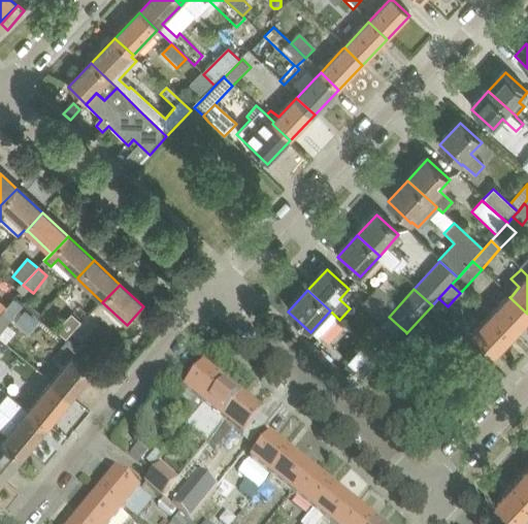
[(380,304),(383,307),(389,300),(376,290),(370,296),(380,305),(380,304)]
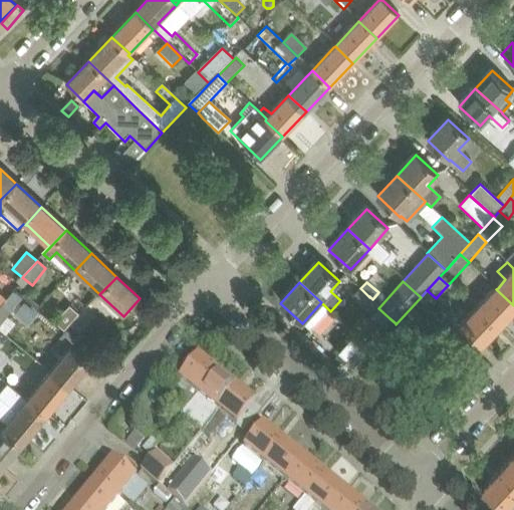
[(378,308),(367,299),(369,297),(360,288),(351,298),(371,315),(373,313),(391,328),(396,323),(390,318),(378,308)]
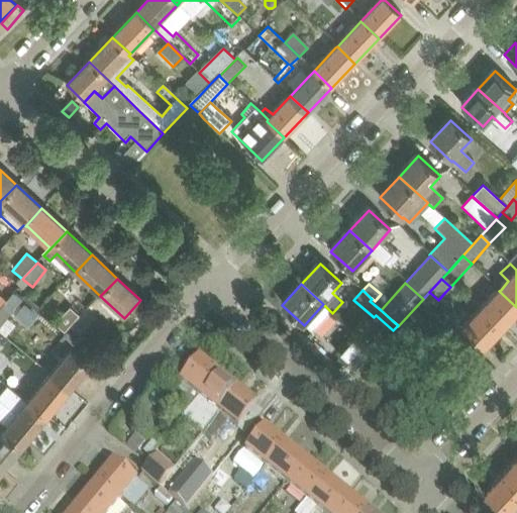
[(516,307),(499,291),(497,292),(480,310),(502,330),(516,314),(516,307)]
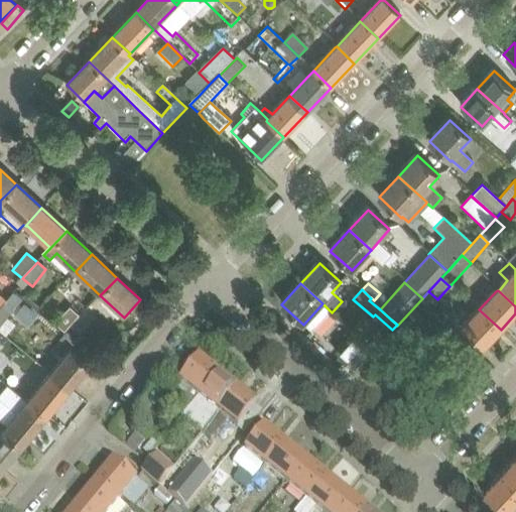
[(6,302),(0,308),(0,333),(6,338),(30,307),(14,293),(6,302)]
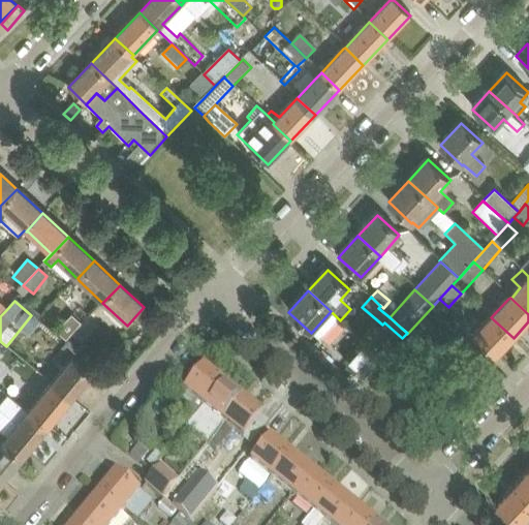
[(65,341),(80,325),(70,316),(56,333),(65,341)]
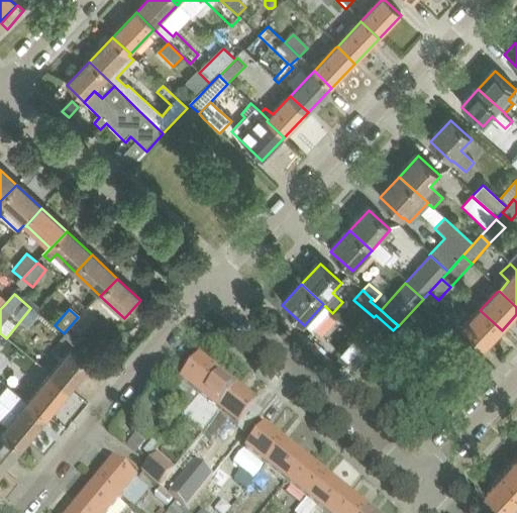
[(81,333),(95,317),(87,310),(73,326),(81,333)]
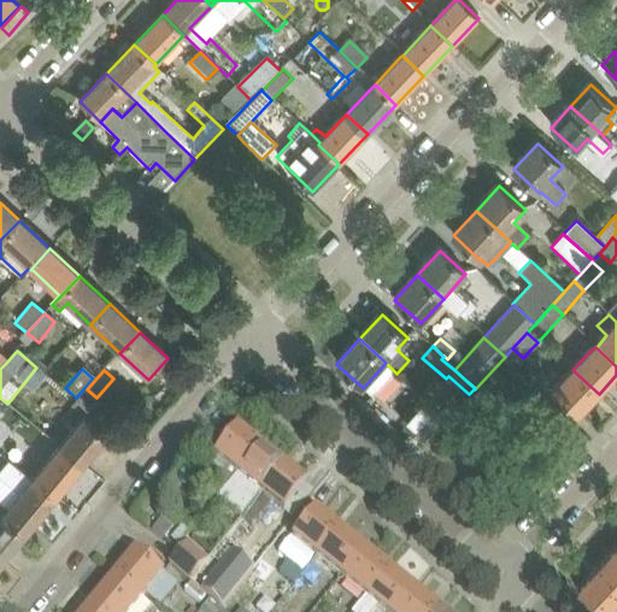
[(552,390),(579,416),(599,394),(573,370),(552,390)]
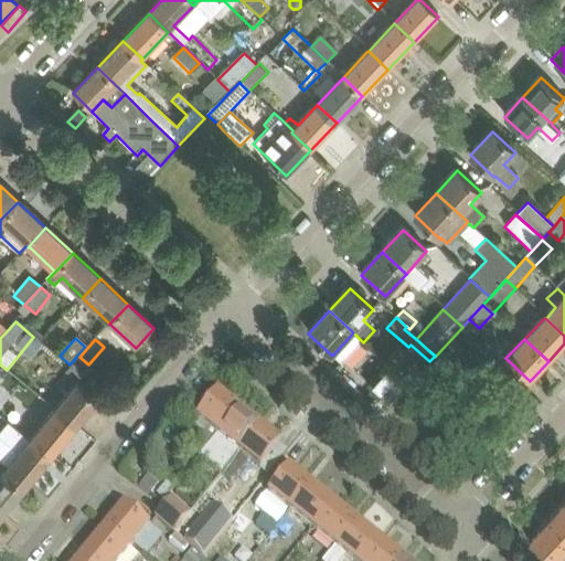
[(387,366),(368,388),(388,408),(409,384),(387,366)]
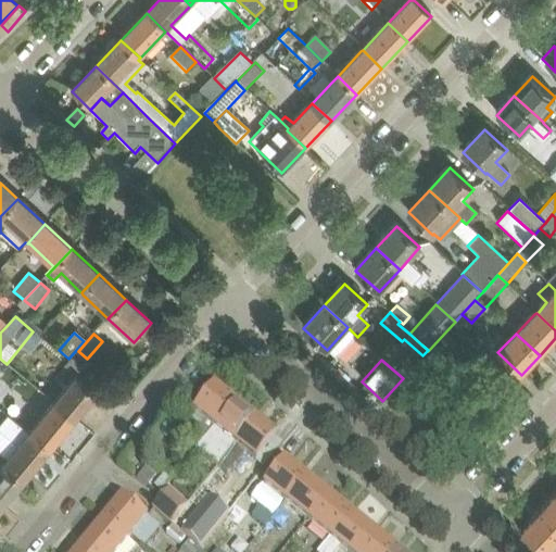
[(97,393),(77,377),(53,406),(73,423),(97,393)]
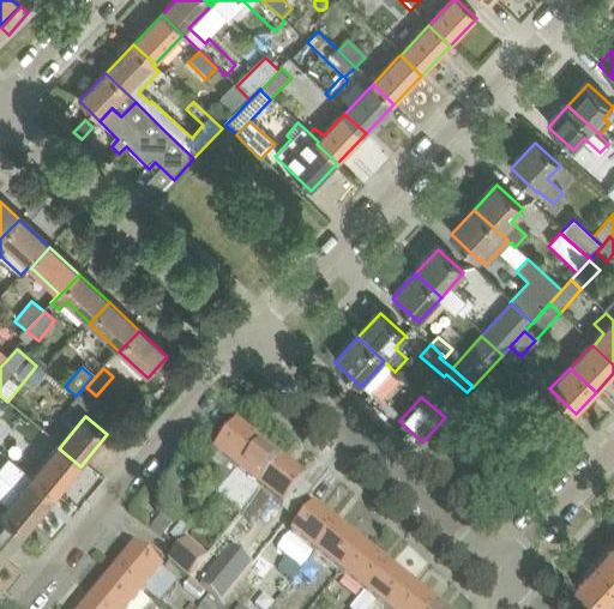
[(214,459),(234,476),(236,477),(259,450),(235,430),(214,459)]
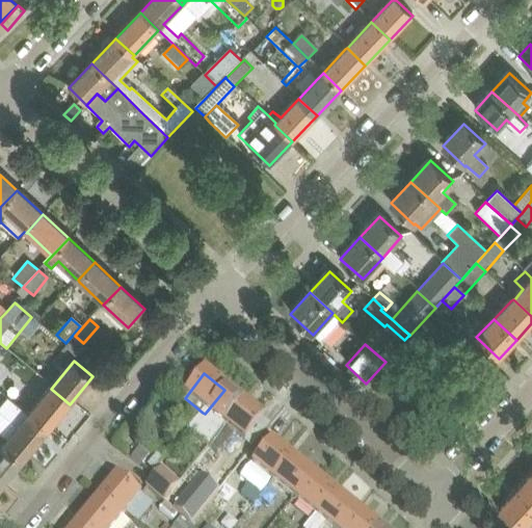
[(51,389),(36,405),(28,416),(47,431),(70,404),(51,389)]
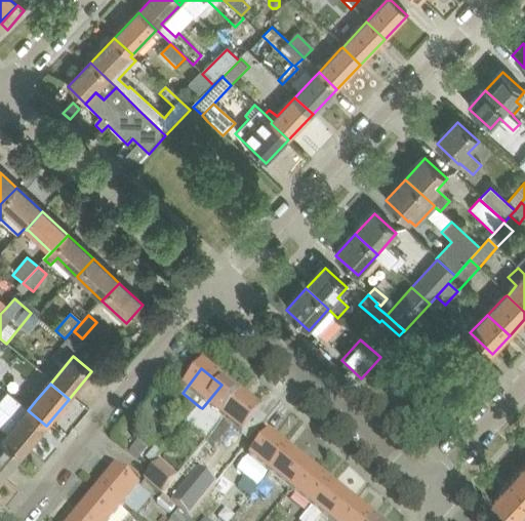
[(184,428),(185,429),(204,444),(240,399),(221,385),(202,408),(200,407),(184,428)]
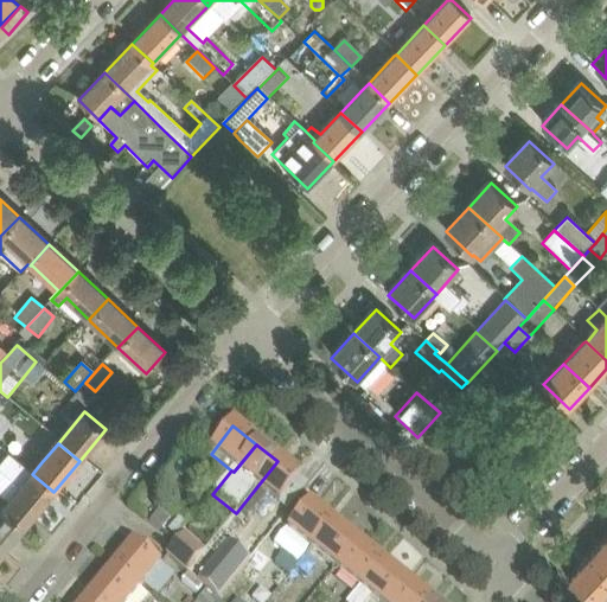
[(299,482),(301,480),(278,461),(236,513),(249,523),(268,499),(288,516),(308,490),(299,482)]
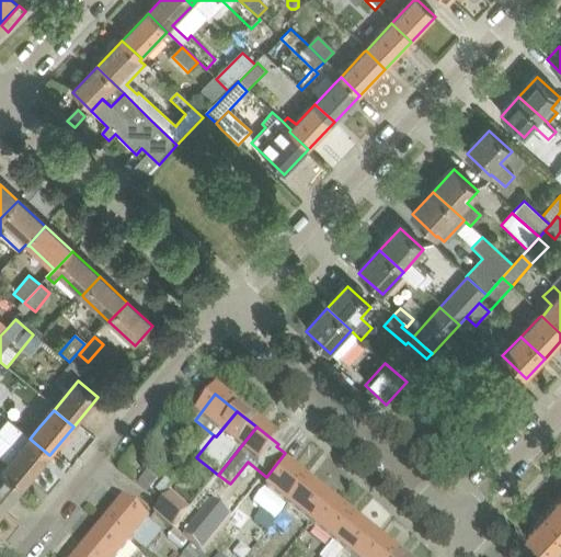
[(30,439),(8,465),(7,467),(26,484),(49,455),(30,439)]
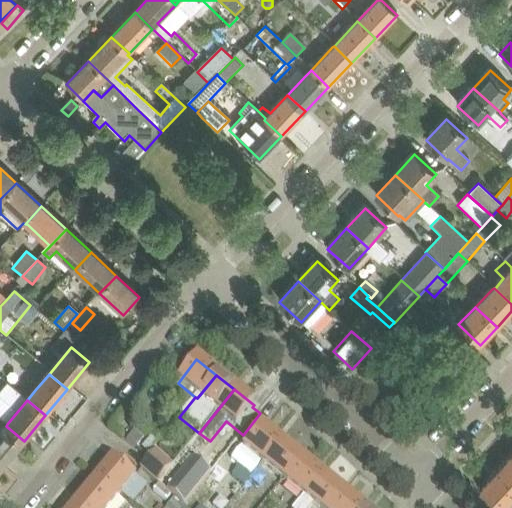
[(0,464),(3,467),(24,441),(6,426),(0,432),(0,464)]
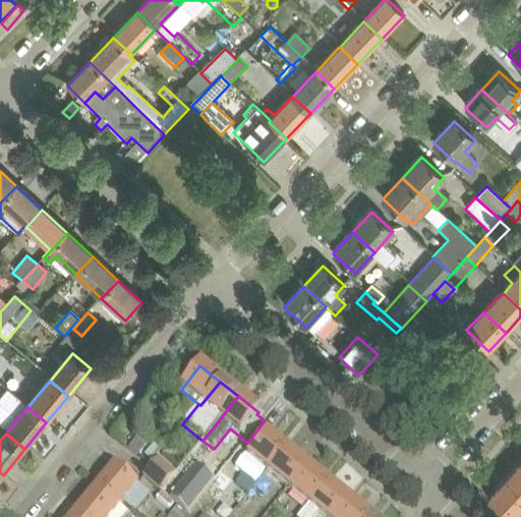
[(148,469),(162,452),(141,436),(128,453),(148,469)]
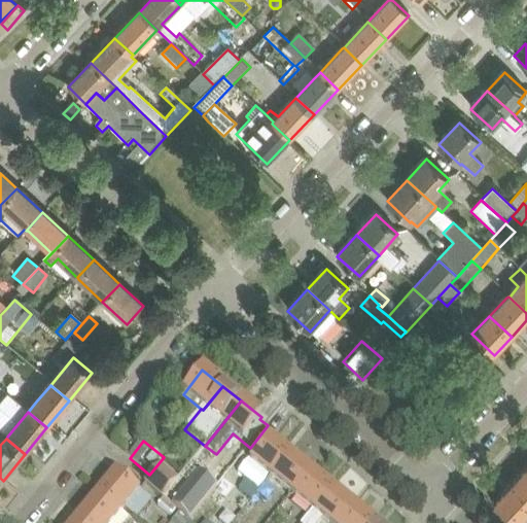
[(269,441),(249,464),(270,481),(288,456),(269,441)]
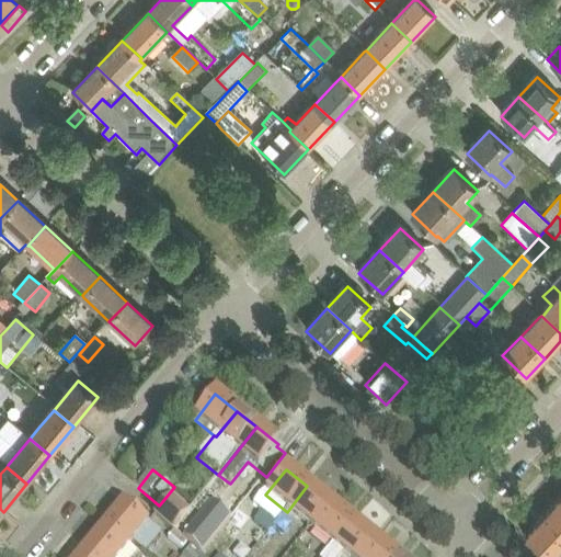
[(330,504),(307,486),(287,512),(308,529),(310,530),(330,504)]
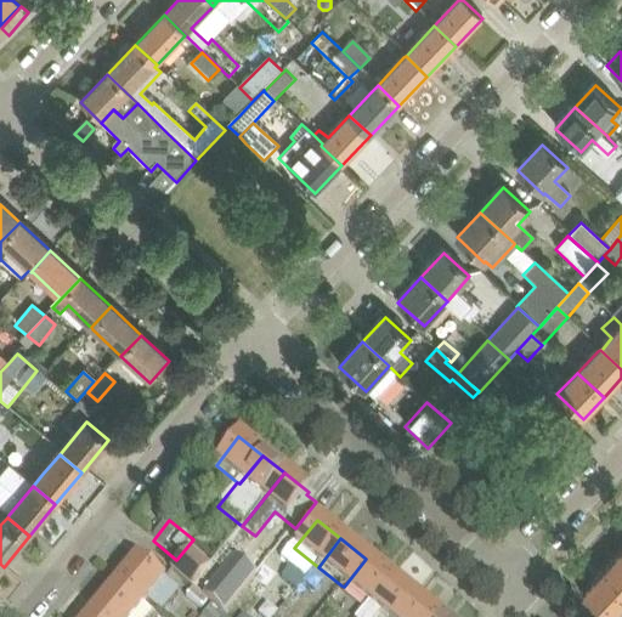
[(188,552),(170,573),(190,590),(208,567),(188,552)]
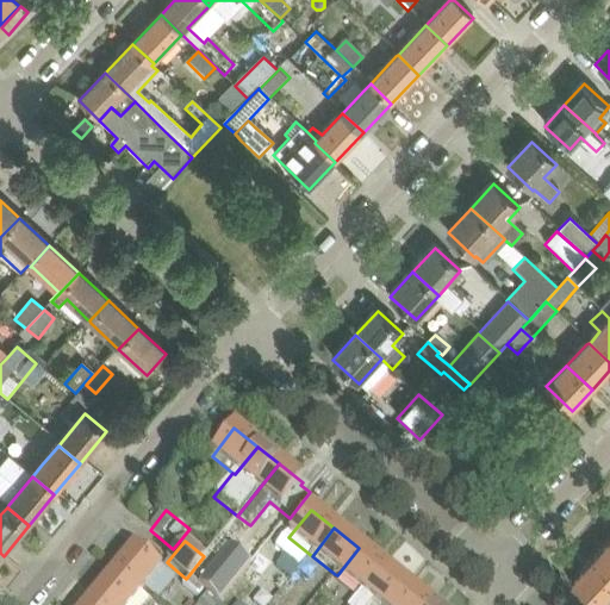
[(609,542),(592,562),(609,578),(609,542)]
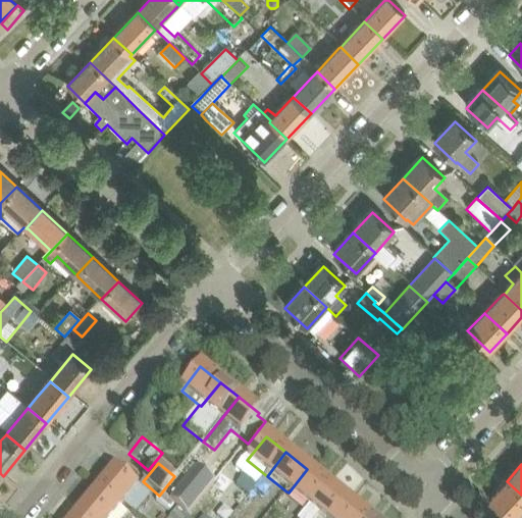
[(290,495),(308,509),(309,510),(328,486),(307,469),(289,493),(290,495)]
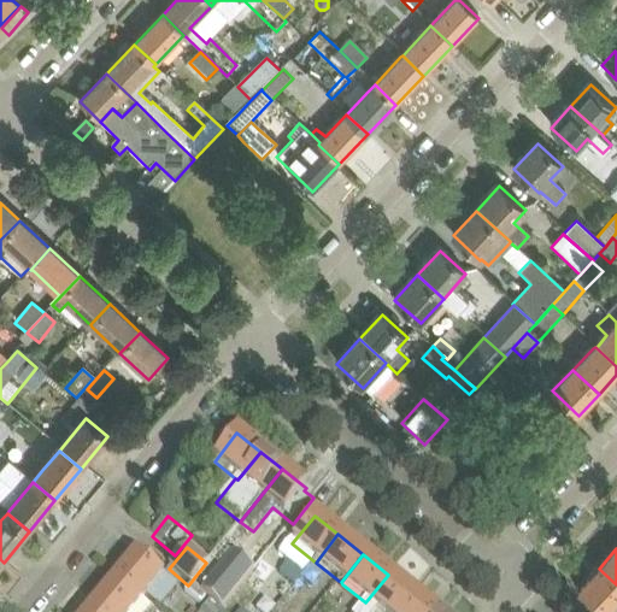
[(223,611),(253,574),(233,555),(200,596),(218,611),(223,611)]
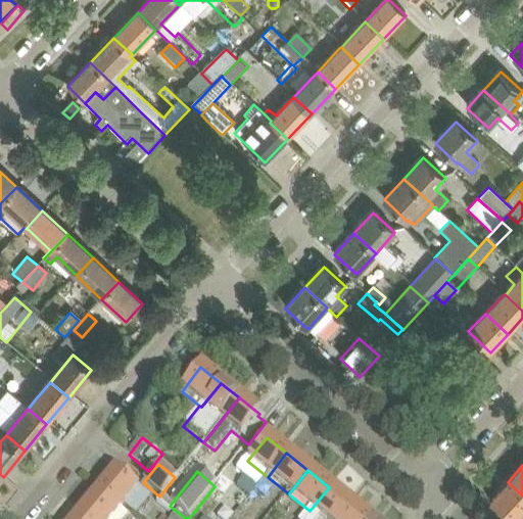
[(138,491),(114,472),(98,491),(123,511),(138,491)]
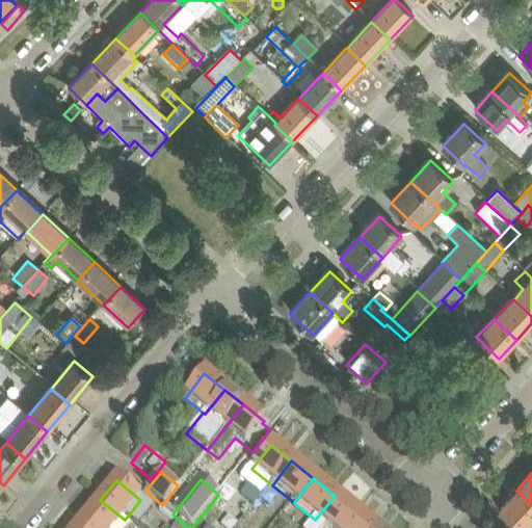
[(524,527),(531,519),(531,504),(516,491),(499,509),(519,527),(524,527)]
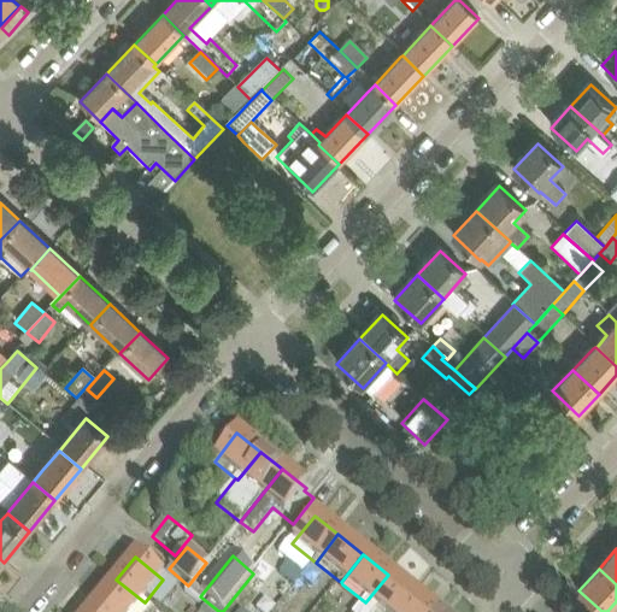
[(376,611),(399,611),(413,594),(388,575),(365,602),(364,601),(356,611),(376,611)]
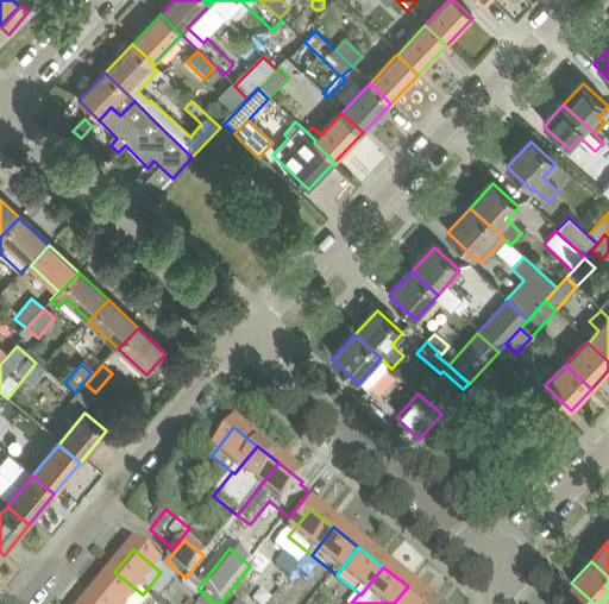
[(135,603),(143,595),(114,572),(94,596),(104,603),(135,603)]
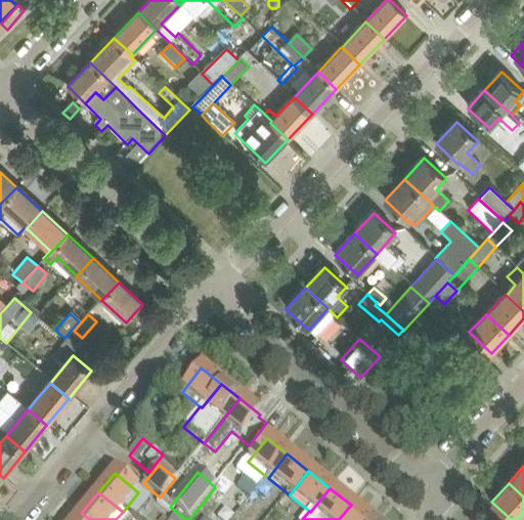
[(368,519),(351,505),(339,519),(368,519)]
